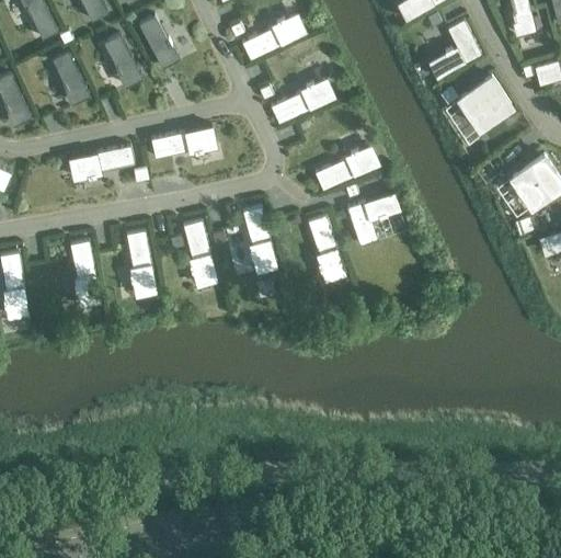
[(43,40),(59,32),(43,0),(22,0),(30,15),(31,15),(43,40)]
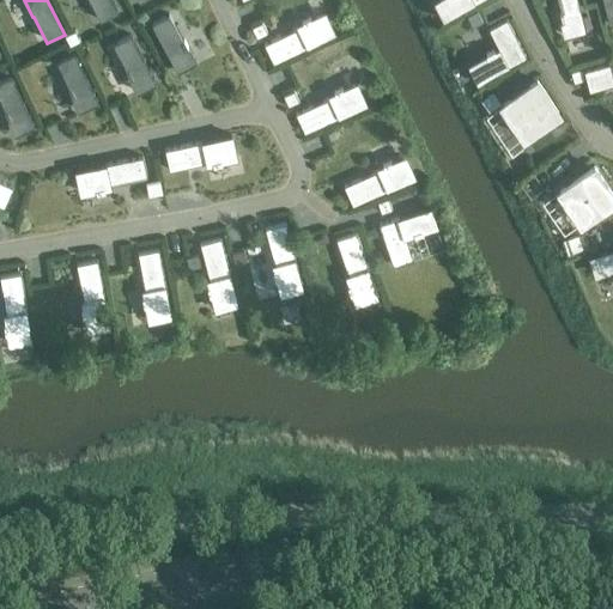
[(87,0),(101,23),(119,14),(110,0),(87,0)]
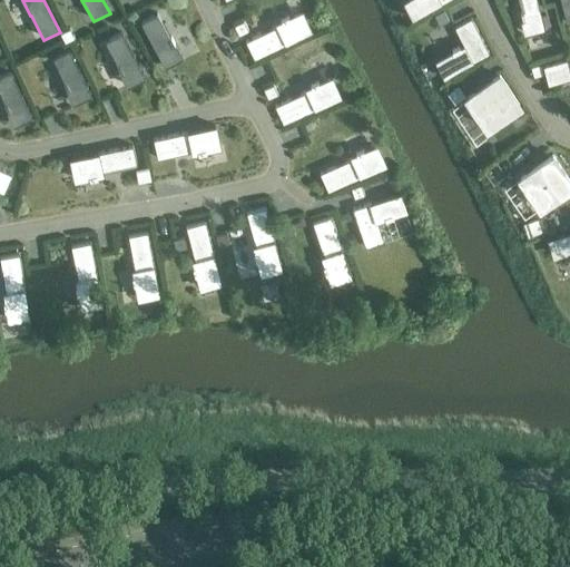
[(454,0),(413,0),(406,3),(414,20),(454,0)]
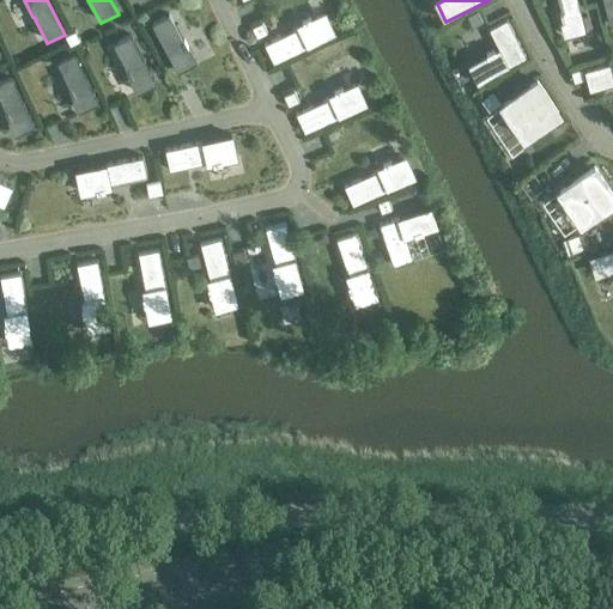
[(565,40),(587,34),(577,0),(557,0),(562,16),(559,17),(565,40)]
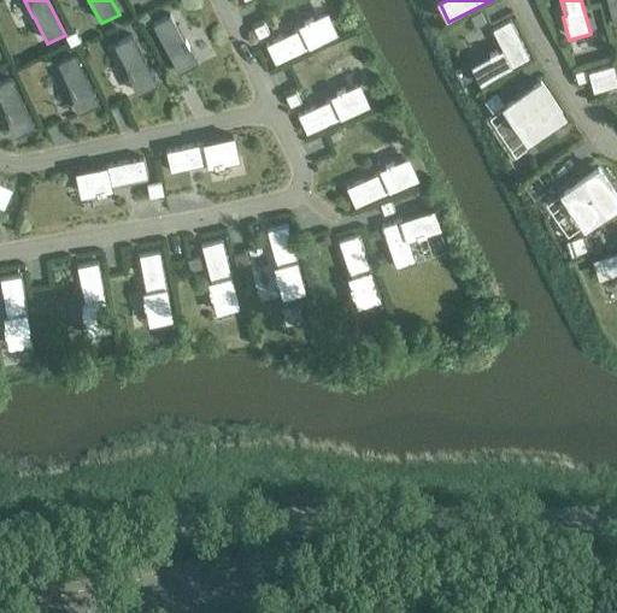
[(616,0),(605,0),(613,28),(616,25),(616,0)]
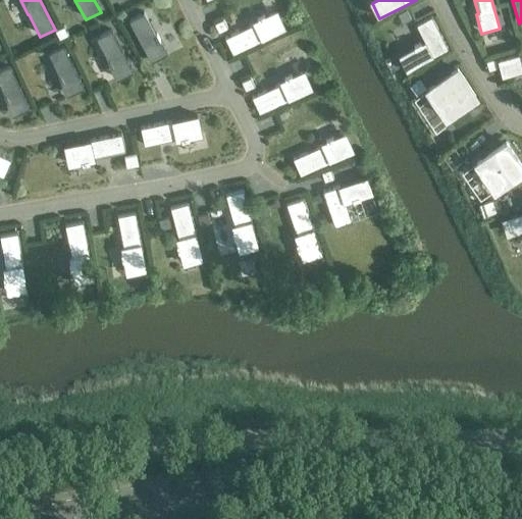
[(512,20),(506,3),(496,6),(503,24),(512,20)]
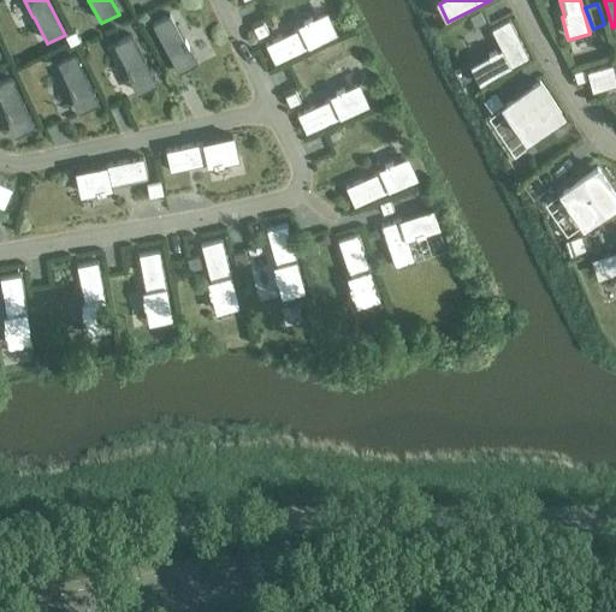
[(178,73),(196,64),(185,43),(184,43),(170,17),(153,27),(178,73)]
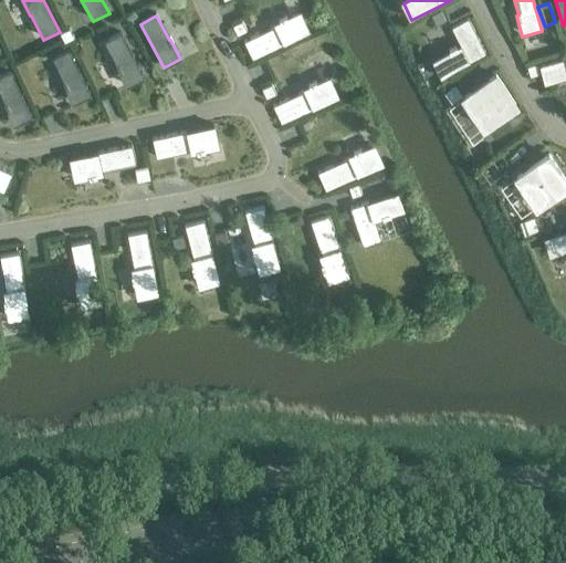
[(244,43),(253,62),(310,34),(300,16),(287,21),(286,19),(280,22),(280,24),(275,28),(275,29),(244,43)]
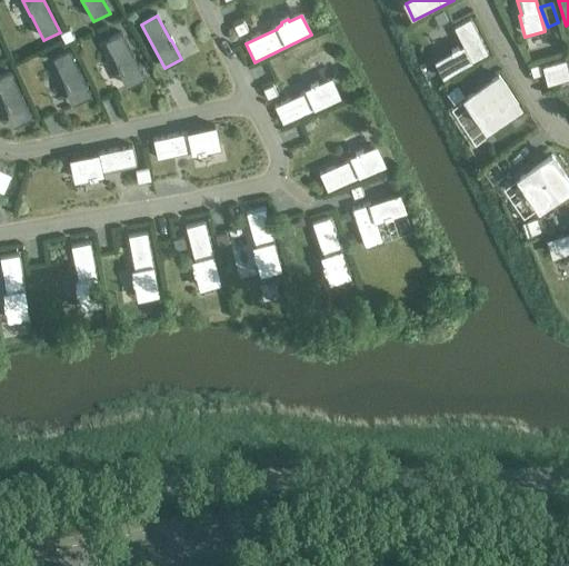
[(489,57),(471,21),(453,30),(463,50),(460,51),(459,49),(451,53),(452,56),(437,63),(445,80),(489,57)]
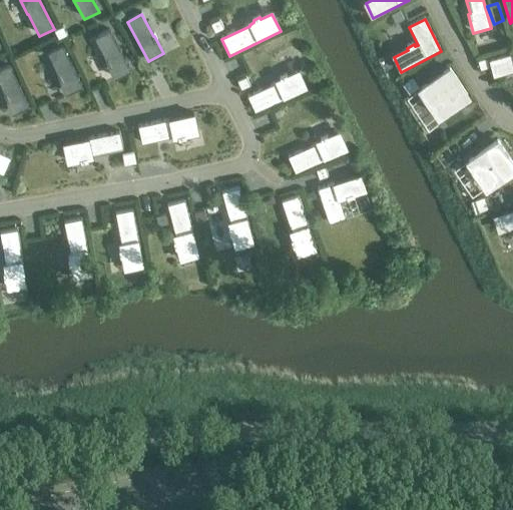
[(114,79),(130,70),(109,31),(95,39),(106,61),(105,61),(114,79)]
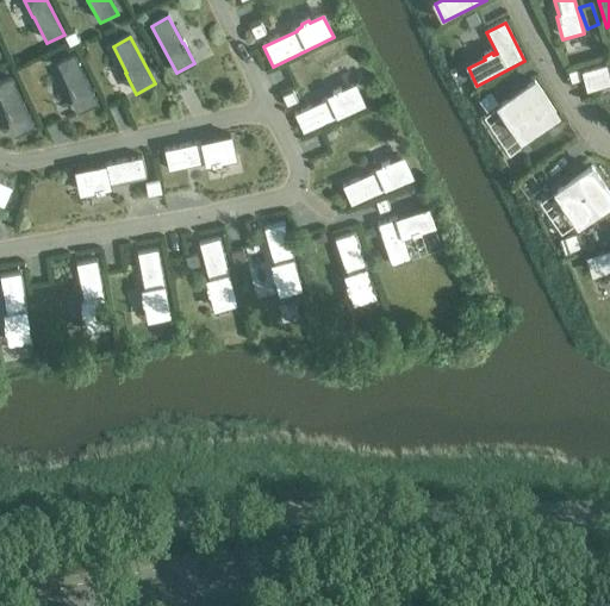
[(79,113),(98,104),(74,56),(57,64),(69,91),(68,92),(79,113)]
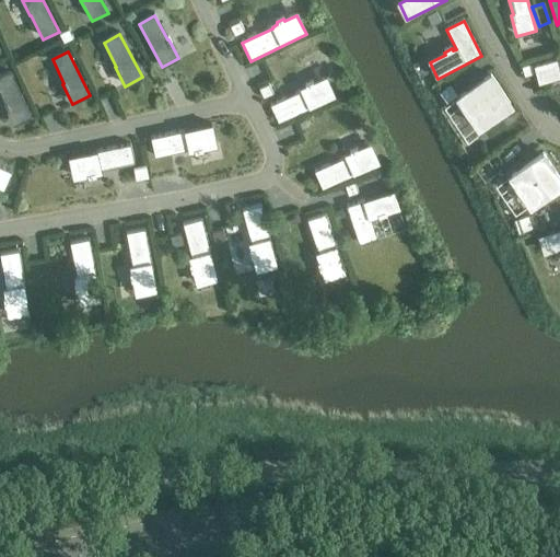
[(559,58),(533,67),(538,85),(559,79),(559,58)]
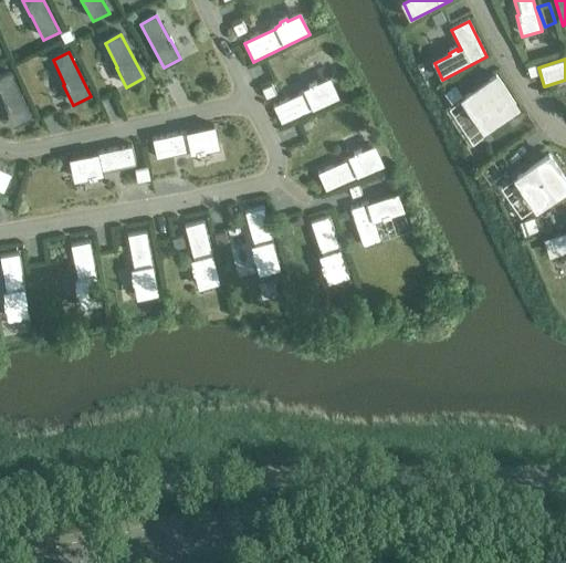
[(14,126),(32,118),(11,73),(0,77),(0,93),(6,105),(4,106),(14,126)]
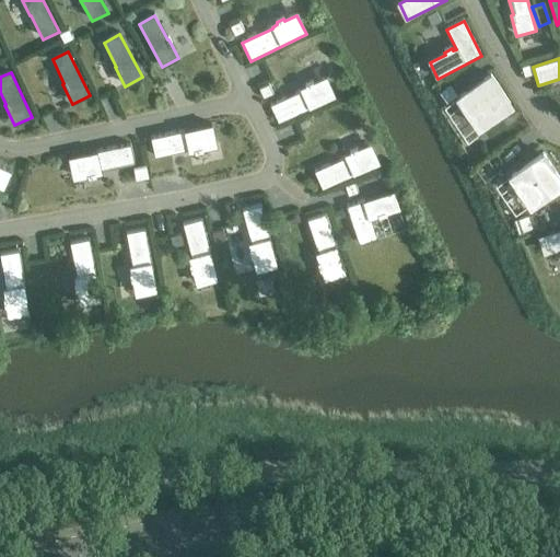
[(511,106),(491,77),(459,99),(464,105),(462,107),(467,115),(469,113),(478,127),(511,106)]
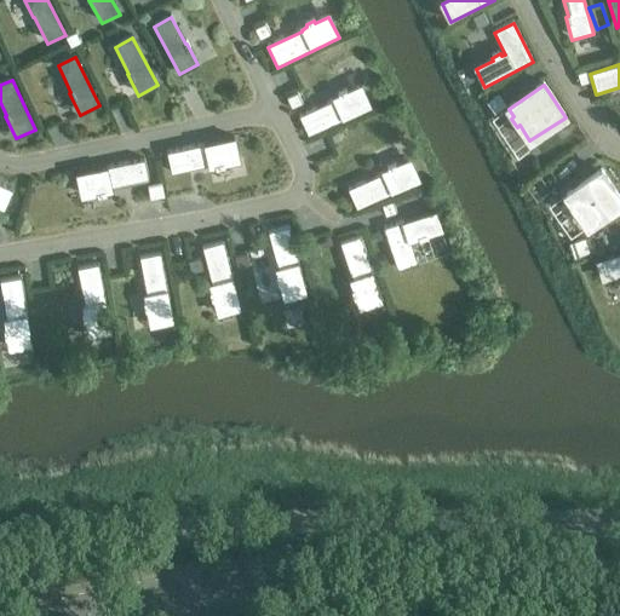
[(334,102),(299,119),(309,138),(371,109),(360,88),(346,95),(345,92),(338,96),(339,98),(333,101),(334,102)]
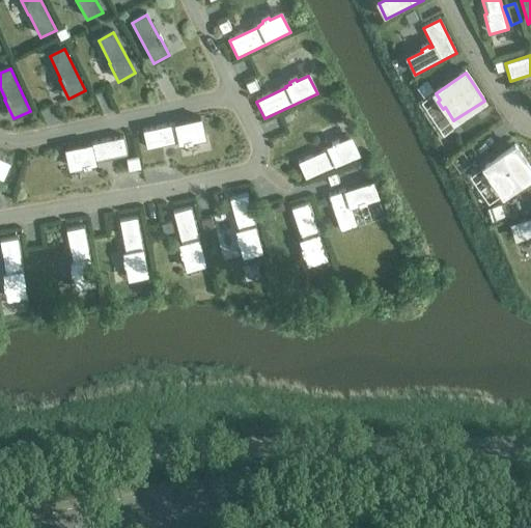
[(143,132),(147,150),(179,143),(179,144),(185,143),(185,145),(193,144),(192,142),(204,139),(200,119),(143,132)]
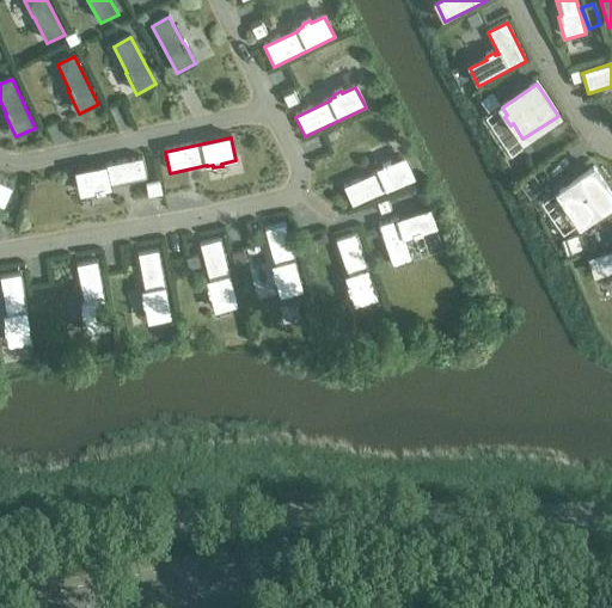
[(110,188),(147,180),(142,159),(77,173),(81,196),(96,192),(97,195),(105,194),(104,191),(110,190),(110,188)]
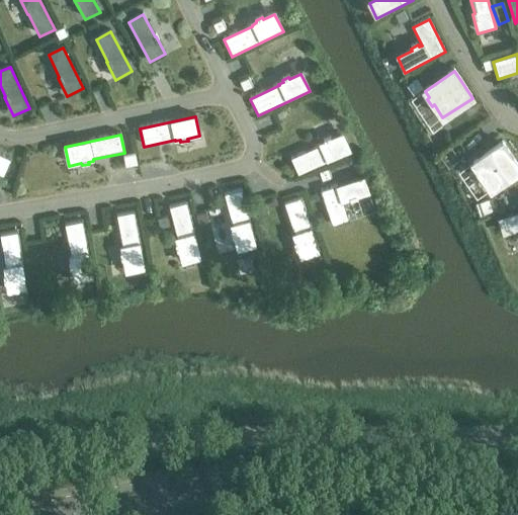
[(298,176),(350,154),(343,136),(331,141),(330,139),(324,142),(325,144),(320,146),(320,147),(290,160),(298,176)]
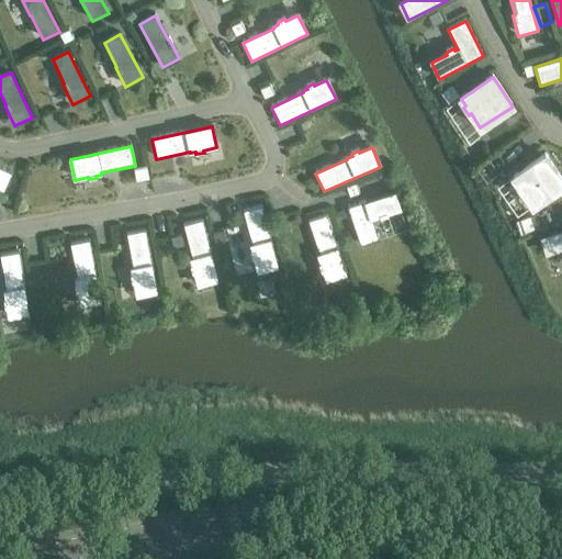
[(561,187),(561,180),(546,156),(513,178),(517,186),(516,187),(520,194),(523,193),(532,208),(561,187)]
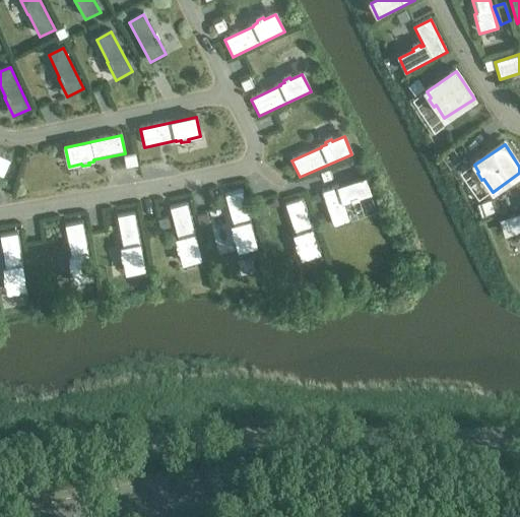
[(0,176),(3,178),(11,162),(0,155),(0,176)]
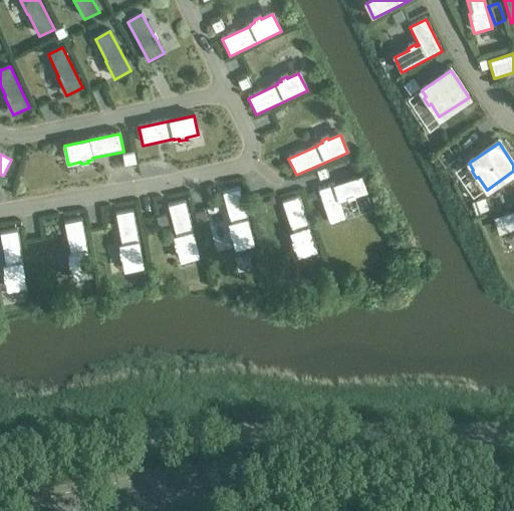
[(360,176),(318,191),(329,225),(346,220),(340,201),(347,198),(348,200),(354,198),(354,196),(366,192),(360,176)]
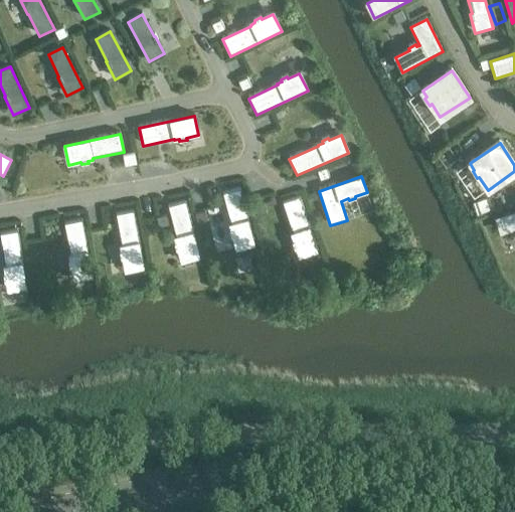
[(255,244),(240,189),(222,194),(231,225),(230,226),(231,230),(229,231),(231,238),(233,237),(236,249),(255,244)]
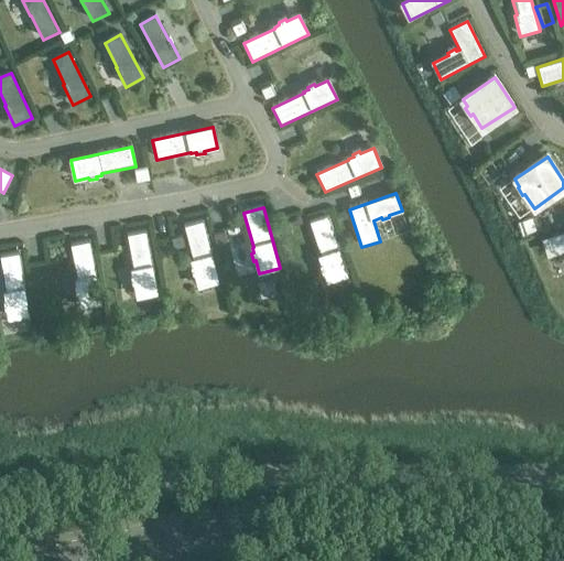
[(325,273),(328,282),(348,276),(328,216),(310,223),(322,260),(321,260),(323,266),(321,266),(323,273),(325,273)]
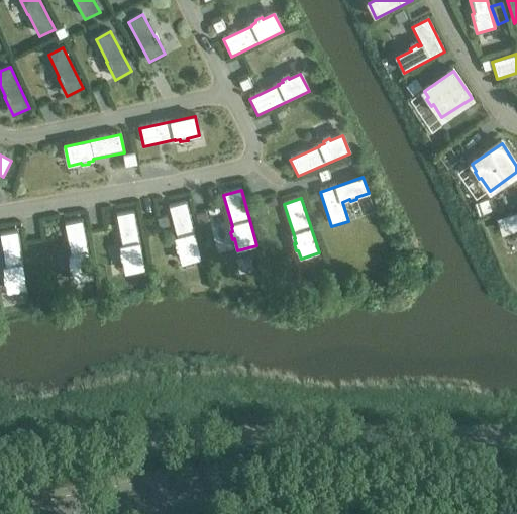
[(187,203),(169,208),(177,239),(176,240),(177,244),(175,245),(177,251),(179,251),(183,264),(201,259),(187,203)]
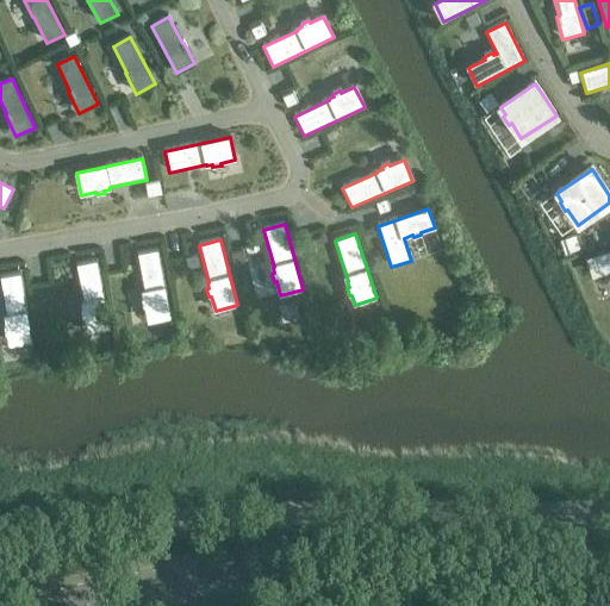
[(609,249),(587,257),(593,276),(609,270),(609,249)]
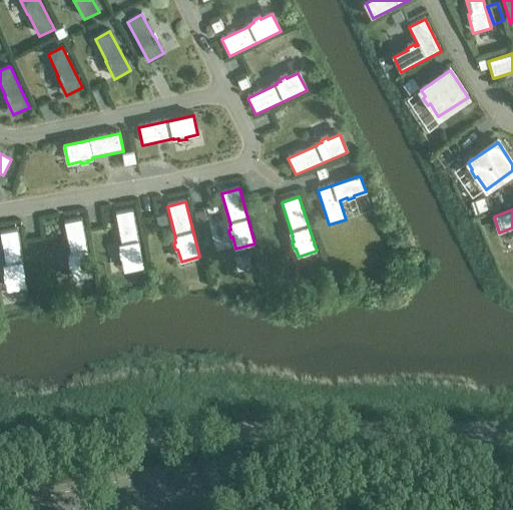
[(133,211),(115,214),(122,246),(120,246),(121,250),(119,251),(120,259),(123,259),(125,271),(144,267),(133,211)]
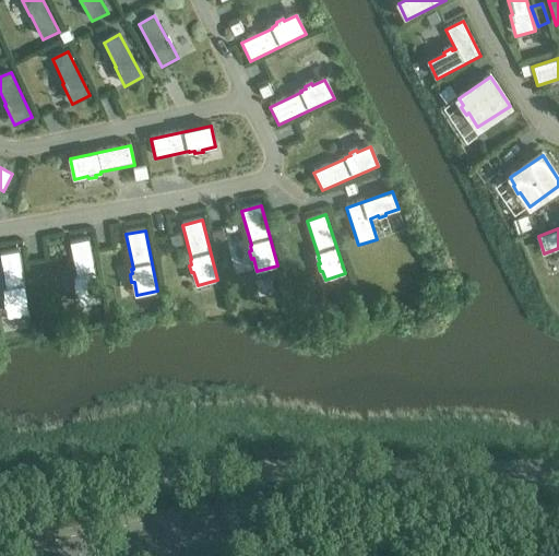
[(102,300),(90,240),(70,244),(76,279),(75,279),(76,284),(74,284),(75,292),(78,292),(81,305),(102,300)]
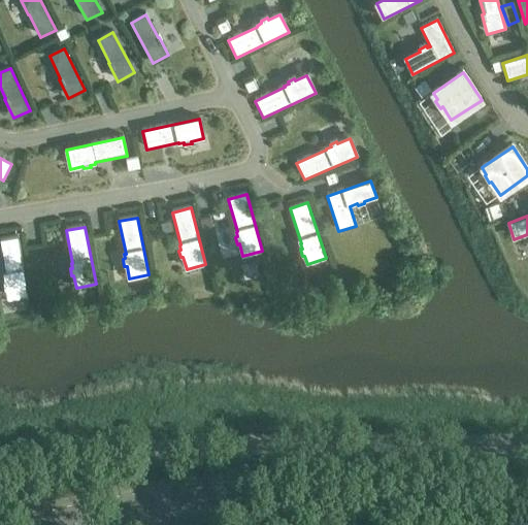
[(28,296),(19,238),(0,241),(5,274),(4,274),(5,279),(3,280),(4,287),(6,286),(8,299),(28,296)]
